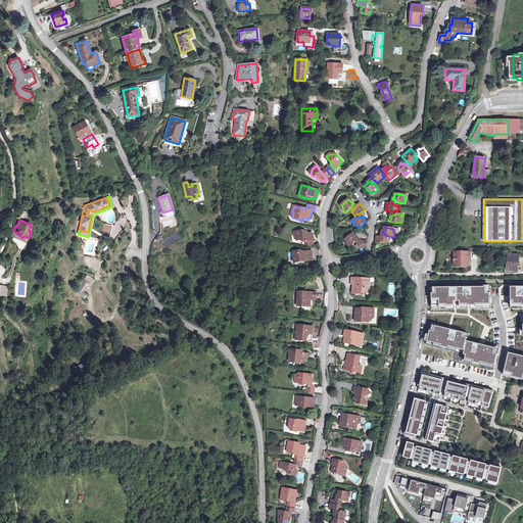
[(305,242),(305,247),(314,246),(313,242),(314,241),(313,234),(307,235),(306,233),(302,234),(302,232),(294,233),(295,237),(297,237),(297,241),(304,240),(304,243),(305,242)]
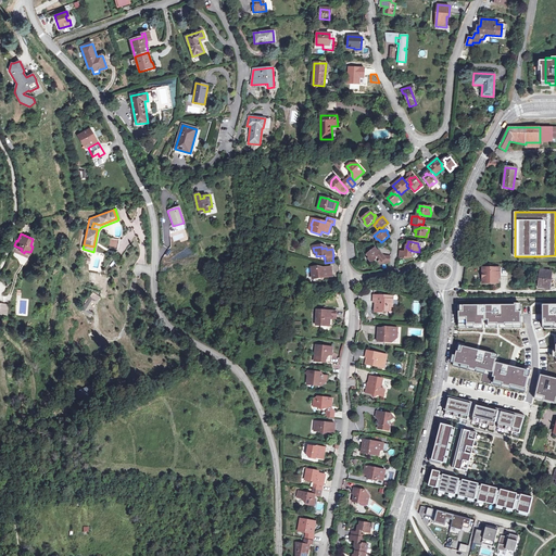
[(377,257),(379,255),(378,254),(380,252),(379,251),(378,252),(375,248),(367,254),(370,258),(368,260),(371,263),(378,258),(377,257)]
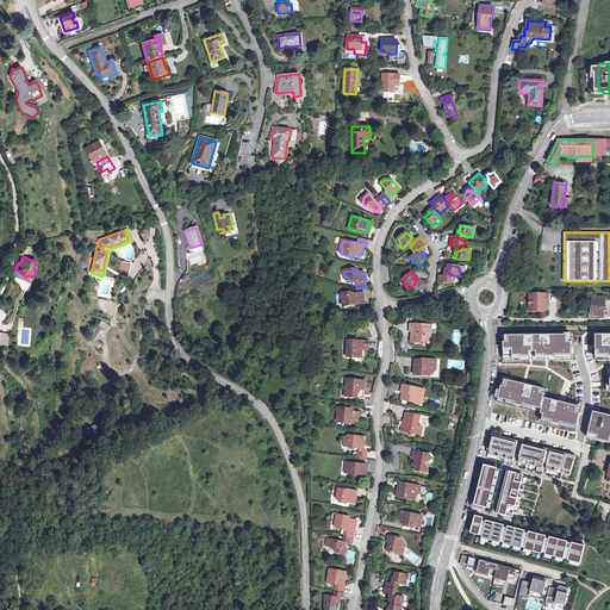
[(350,304),(353,306),(365,304),(363,293),(349,296),(349,294),(342,294),(343,306),(348,306),(350,304)]
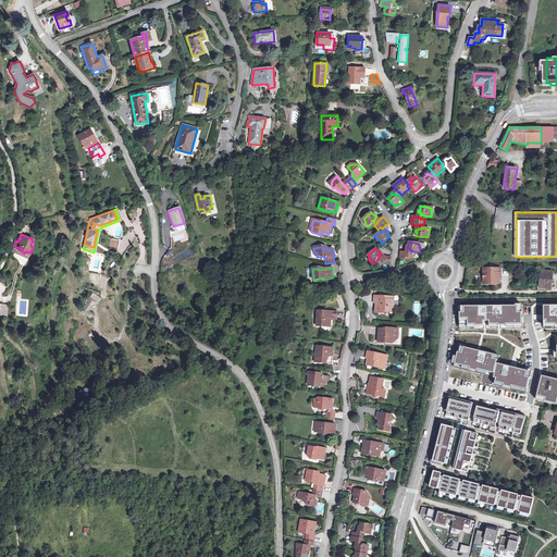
[(502,268),(484,269),(484,284),(499,283),(499,274),(502,274),(502,268)]
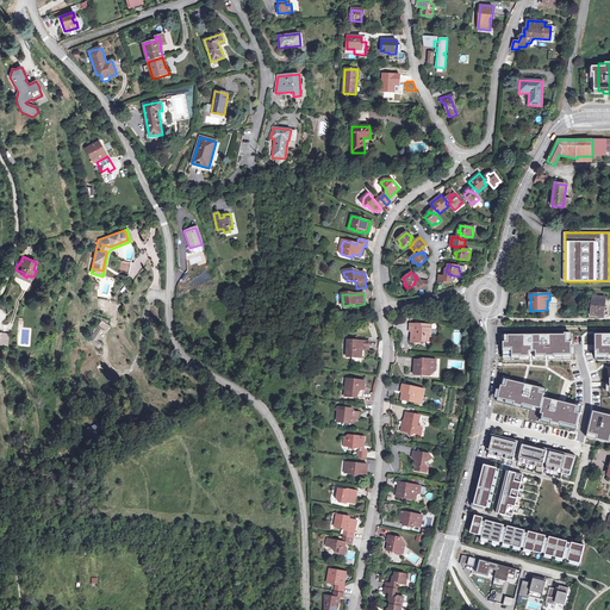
[(607,298),(593,296),(591,315),(603,317),(607,298)]
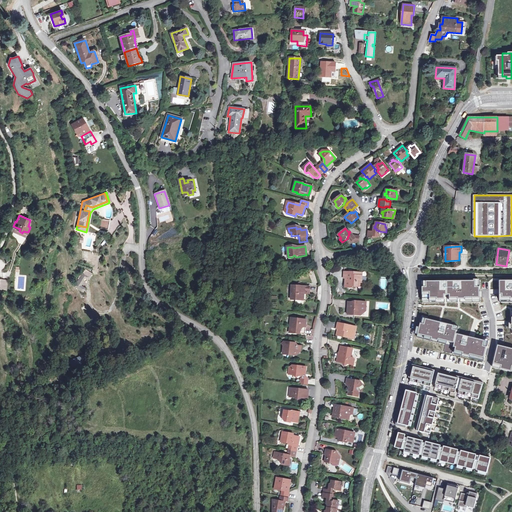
[(362,282),(362,276),(359,276),(359,273),(344,273),(344,278),(345,279),(345,287),(353,288),(353,286),(358,286),(358,287),(361,287),(363,286),(363,283),(362,282)]
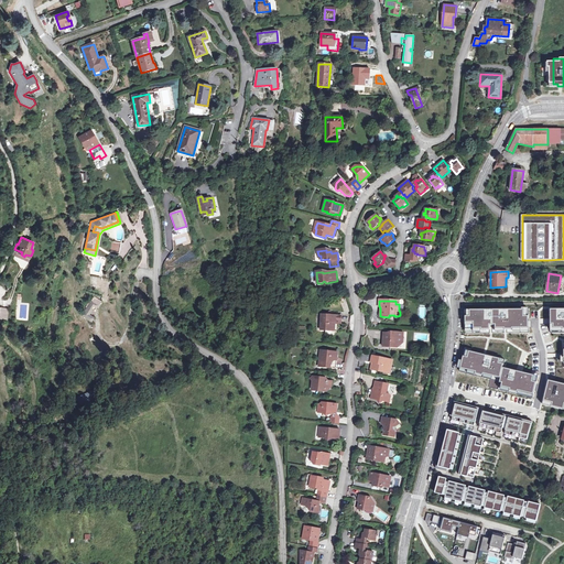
[(82,316),(91,323),(95,318),(88,314),(93,307),(96,310),(98,306),(91,302),(82,316)]
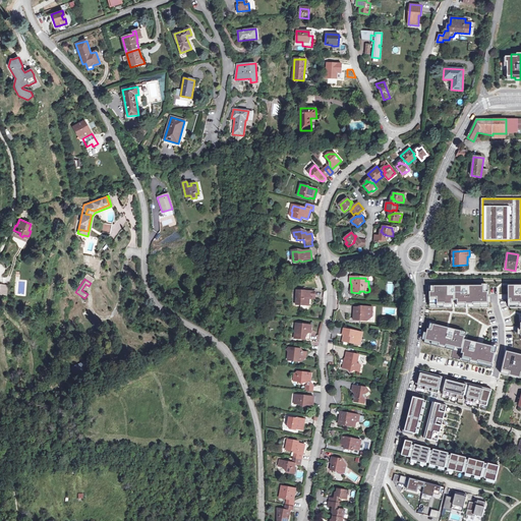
[(309,299),(314,300),(315,292),(297,290),(296,305),(308,306),(309,299)]
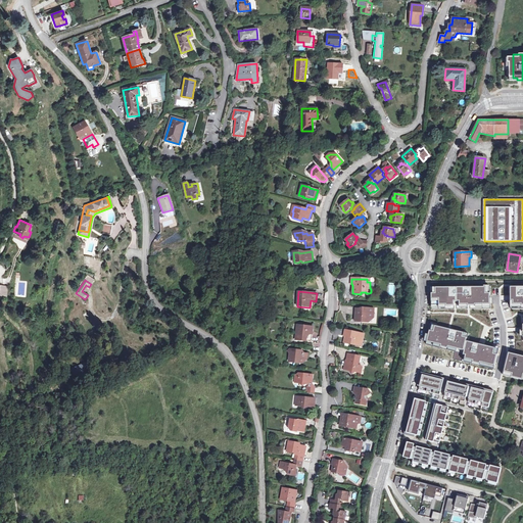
[(369,323),(369,318),(374,319),(374,308),(365,308),(365,310),(355,310),(354,322),(369,323)]
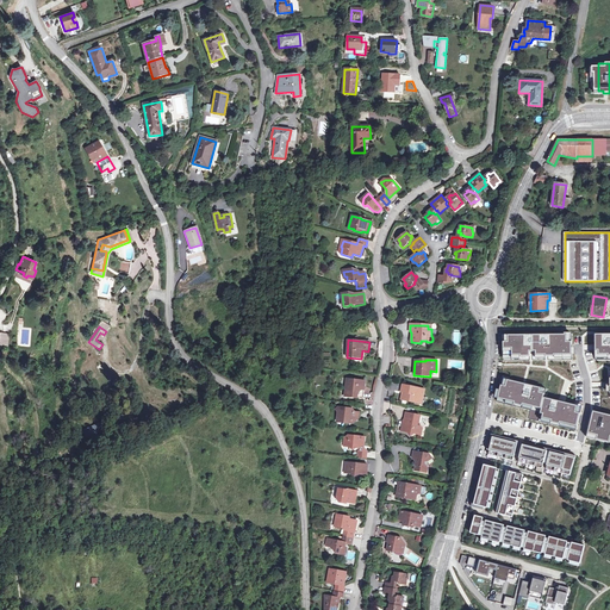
[(344,397),(363,399),(366,383),(347,380),(344,397)]
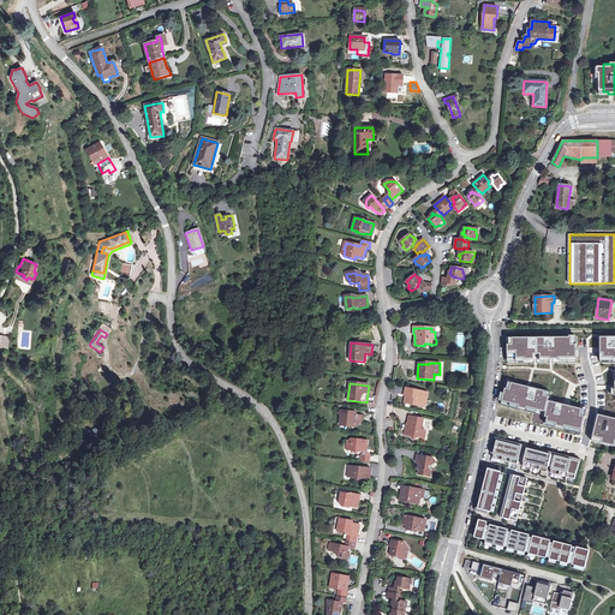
[(423,407),(425,400),(427,401),(428,393),(406,388),(404,395),(406,396),(405,404),(423,407)]
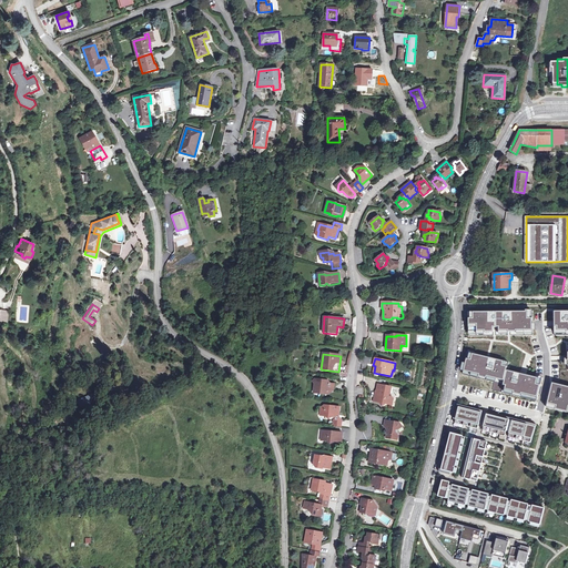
[(321,391),(320,394),(327,395),(328,393),(331,391),(334,391),(335,385),(330,384),(327,382),(316,379),(314,382),(315,384),(314,391),(321,391)]
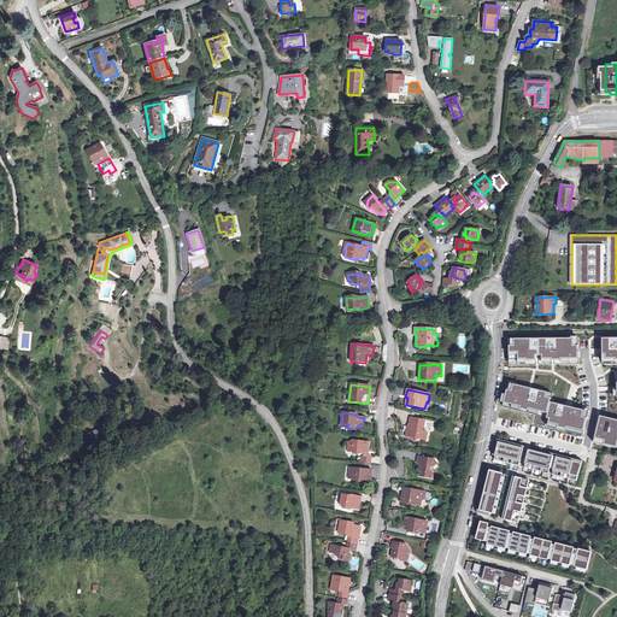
[(412,438),(415,441),(425,435),(423,428),(425,421),(411,418),(409,427),(407,427),(406,436),(412,438)]
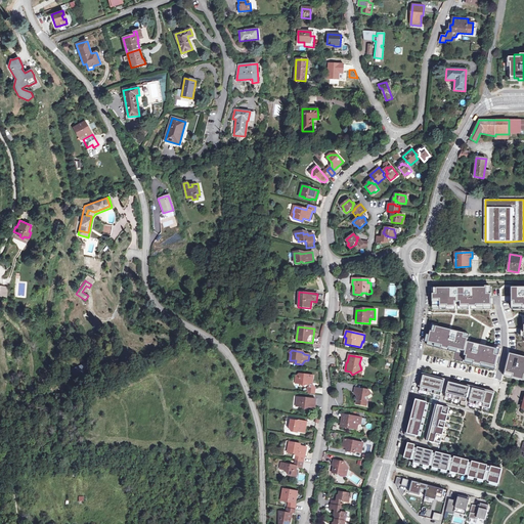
[(85,363),(72,369),(75,377),(88,370),(85,363)]
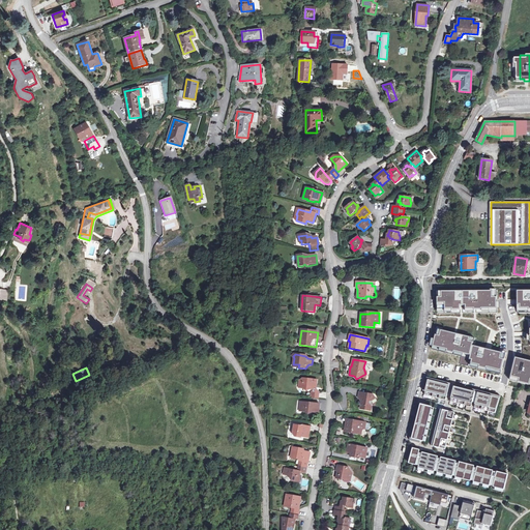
[(450,383),(427,377),(423,391),(425,391),(424,394),(446,401),(450,383)]
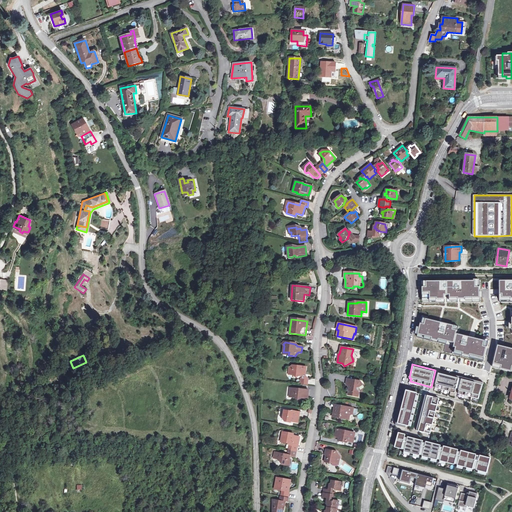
[(288,375),(301,376),(303,376),(303,374),(305,375),(306,375),(307,368),(293,366),(289,368),(288,375)]
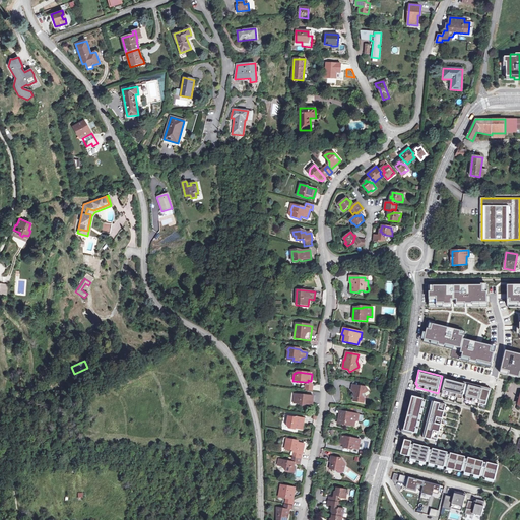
[(462,399),(466,382),(446,377),(442,394),(462,399)]
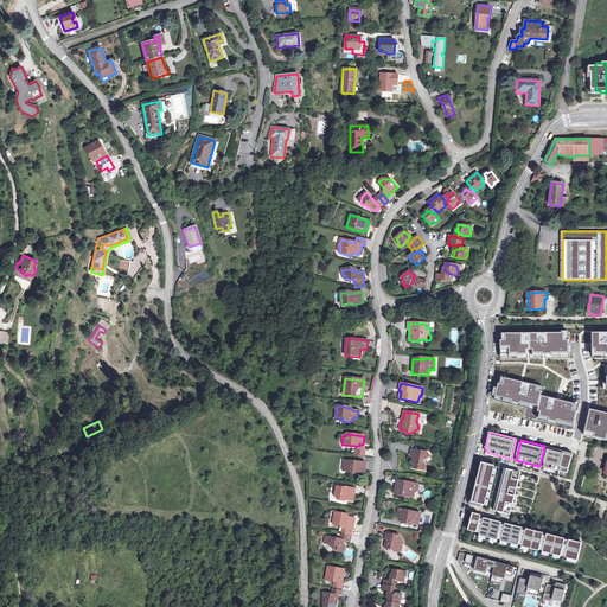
[(574,453),(549,447),(543,467),(568,473),(574,453)]
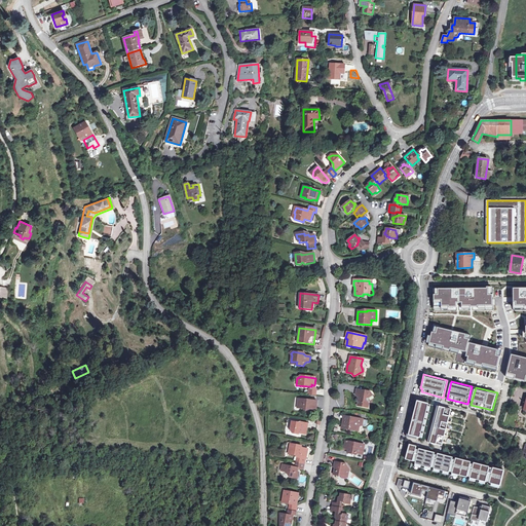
[(369,403),(368,402),(369,399),(373,396),(371,392),(357,389),(357,393),(361,395),(360,400),(359,400),(358,406),(368,408),(369,403)]
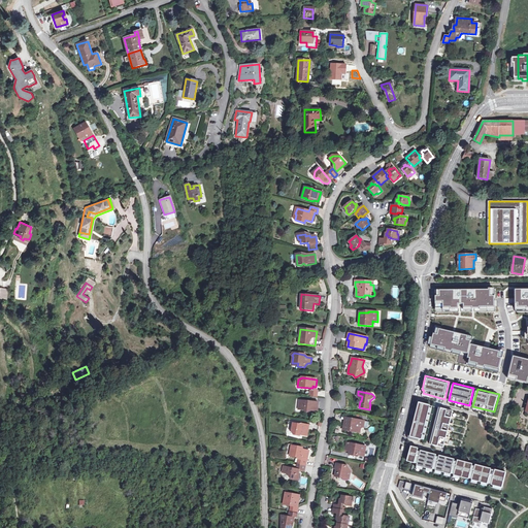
[(319,403),(301,401),(300,410),(304,410),(307,413),(310,411),(318,413),(319,403)]
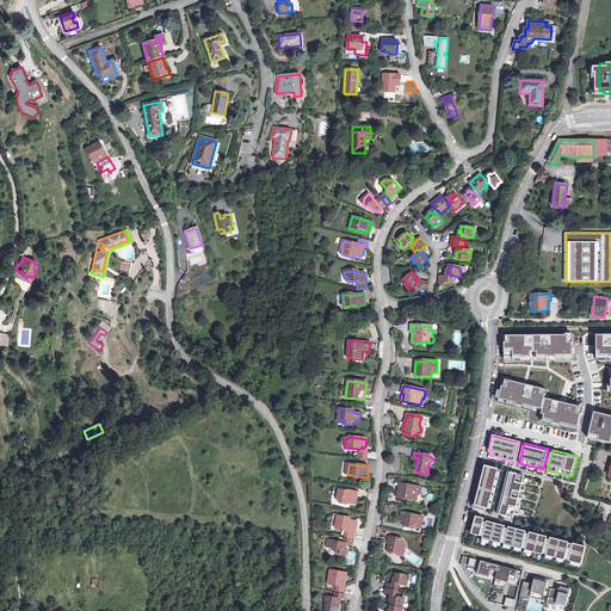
[(499,469),(483,466),(473,507),(488,512),(499,469)]
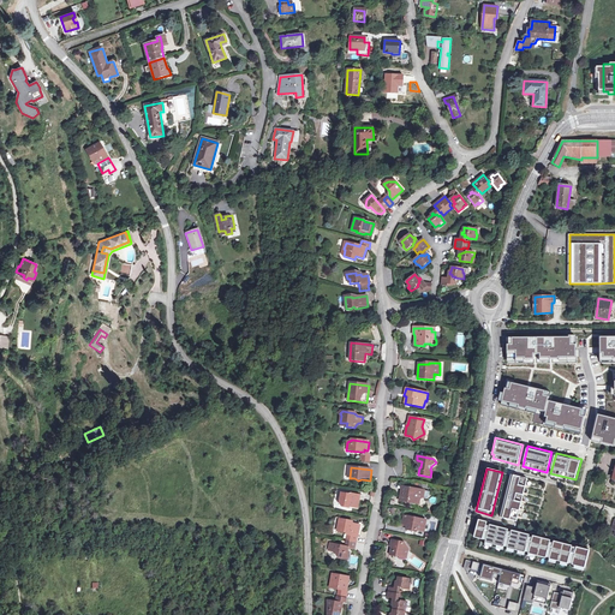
[(527,478),(512,475),(501,517),(517,521),(527,478)]
